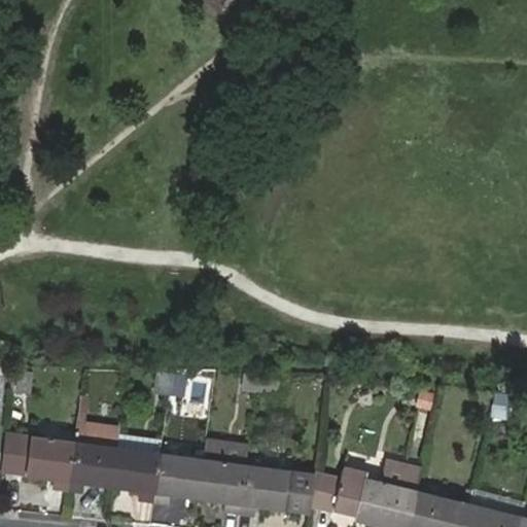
[(171,395),(175,373),(157,371),(153,392),(171,395)]
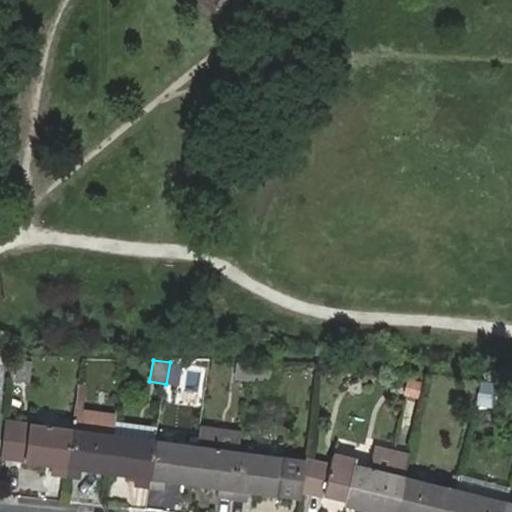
[(16,361),(15,379),(30,381),(31,363),(16,361)]
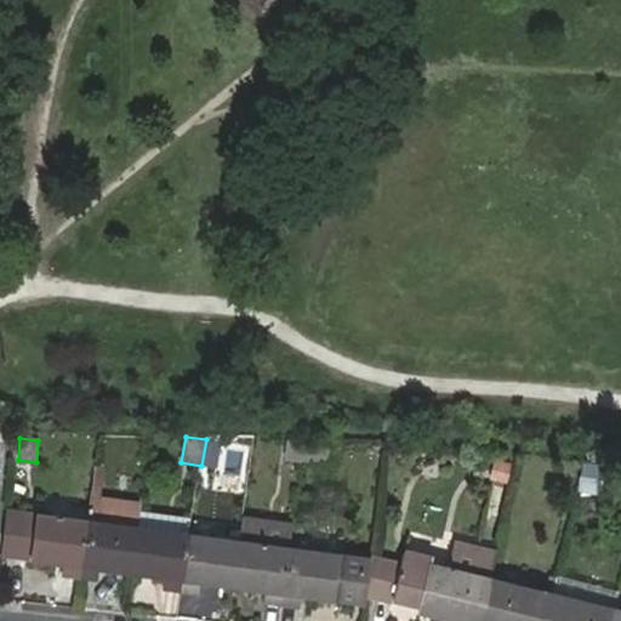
[(221,440),(206,439),(201,466),(217,468),(221,440)]
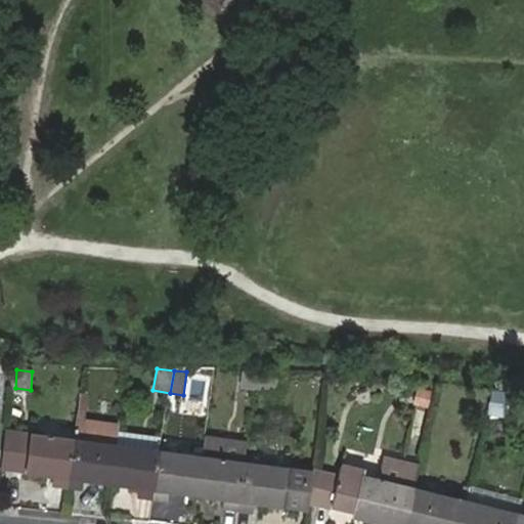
[(257,390),(259,374),(244,372),(242,387),(257,390)]
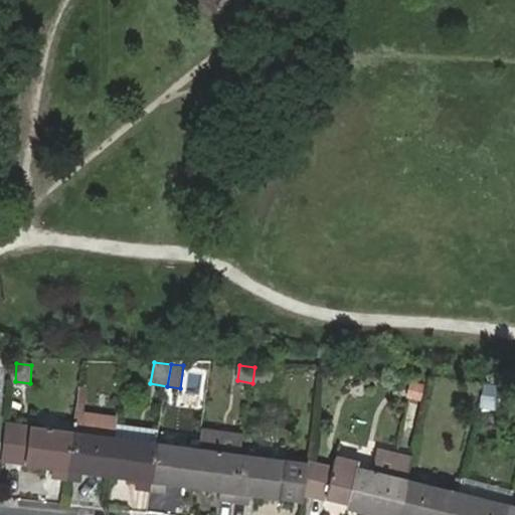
[(276,369),(254,367),(252,383),(273,386),(276,369)]
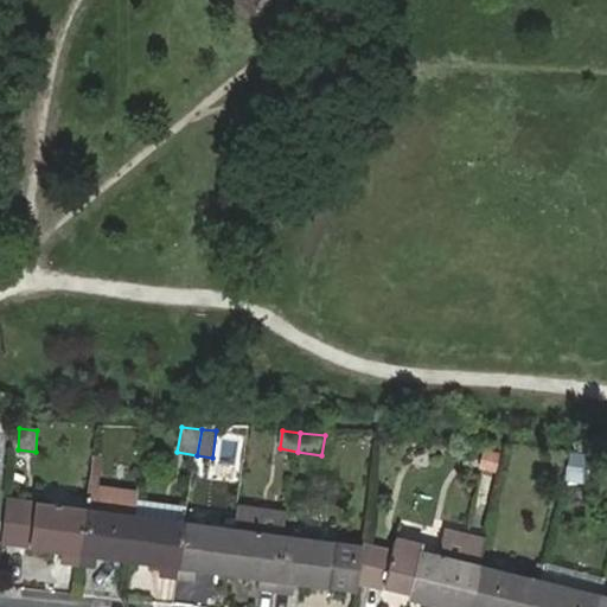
[(587,458),(574,455),(570,472),(582,474),(587,458)]
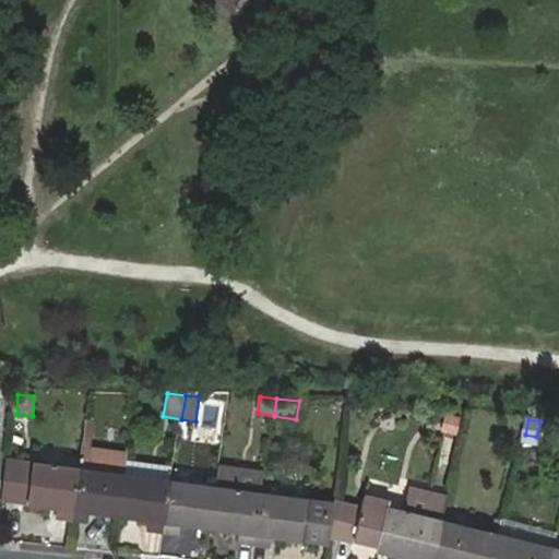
[(94,440),(84,440),(84,441),(80,468),(73,520),(90,522),(92,512),(118,515),(125,475),(128,452),(92,448),(94,440)]
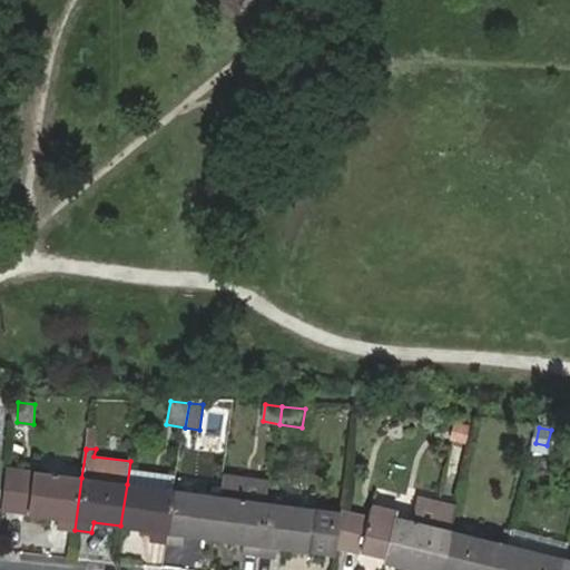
[(12,469),(7,468),(7,470),(3,510),(9,511),(12,469)]
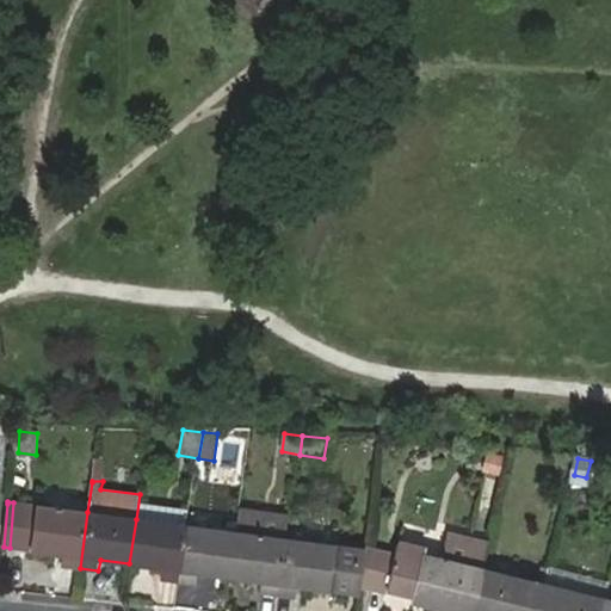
[(80,568),(87,512),(36,505),(13,503),(10,548),(65,555),(62,566),(80,568)]
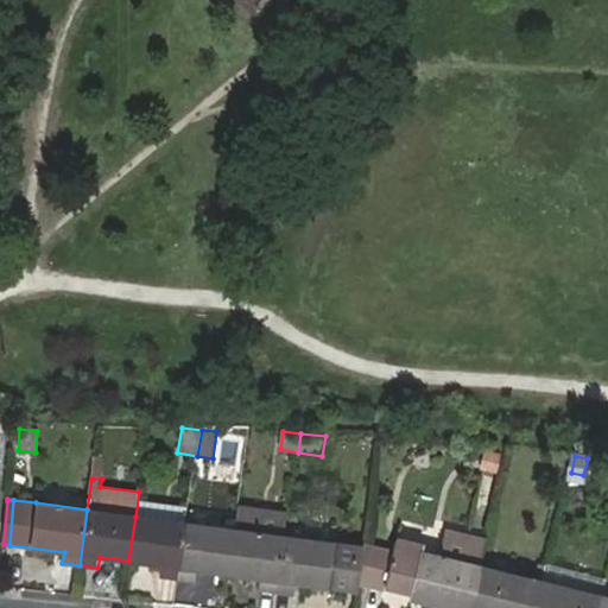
[(289,514),(239,507),(235,530),(227,574),(260,578),(259,590),(277,593),(285,536),(289,514)]
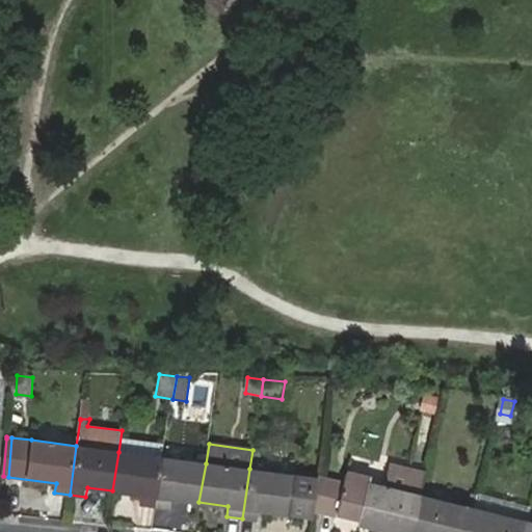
[(118,452),(112,490),(142,495),(140,504),(155,506),(162,457),(118,452)]
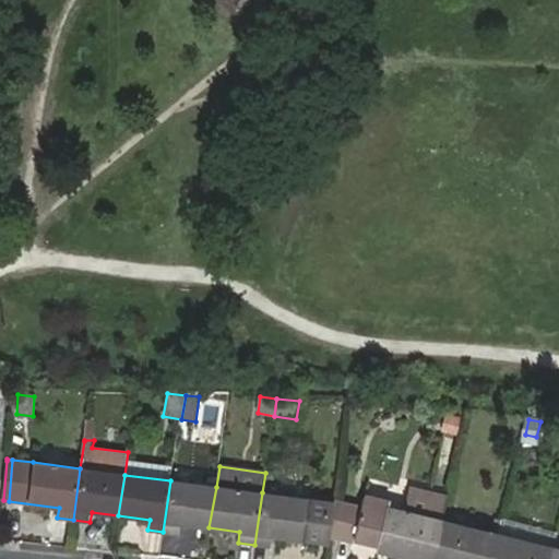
[(216,487),(170,480),(163,532),(179,534),(181,525),(209,527),(216,487)]
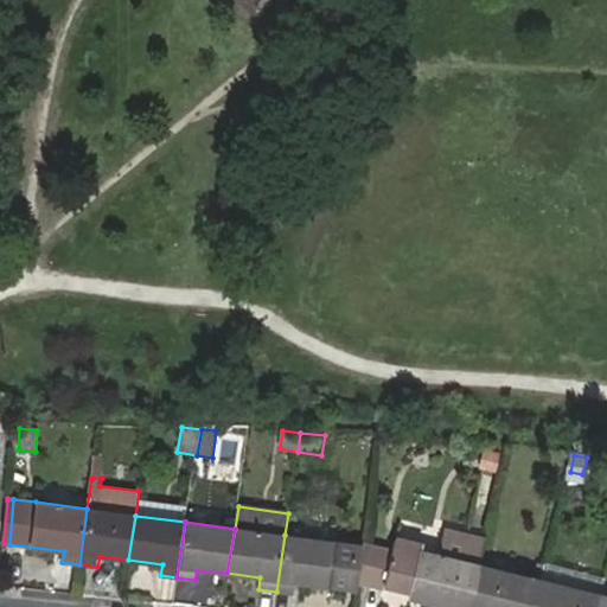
[(440,555),(464,561),(471,534),(446,528),(440,555)]
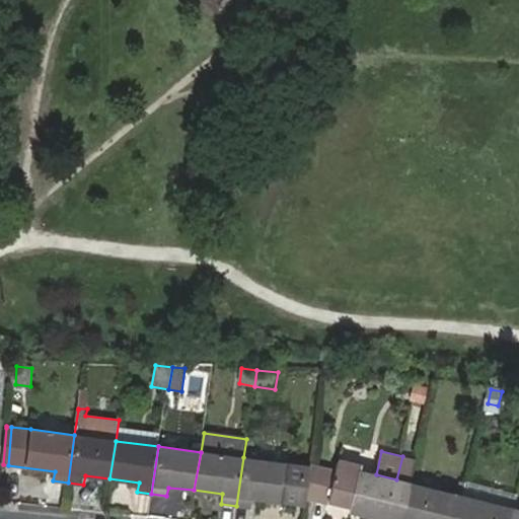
[(402,518),(412,484),(418,460),(402,456),(396,479),(376,474),(362,471),(363,466),(340,460),(337,474),(313,468),(308,501),(328,505),(329,500),(352,506),(351,510),(384,518),(402,518)]
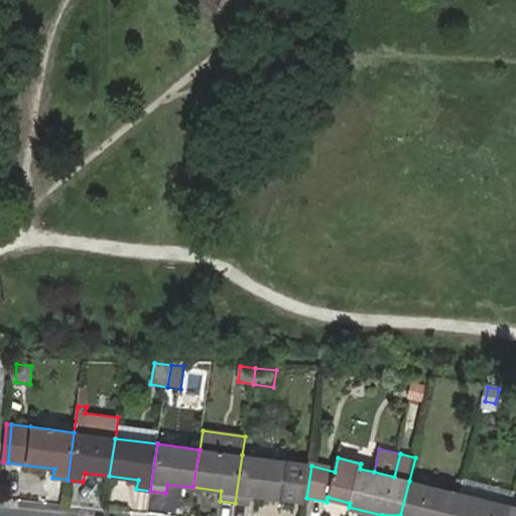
[(305,503),(311,466),(285,463),(286,461),(242,455),(235,503),(249,504),(251,496),(305,503)]
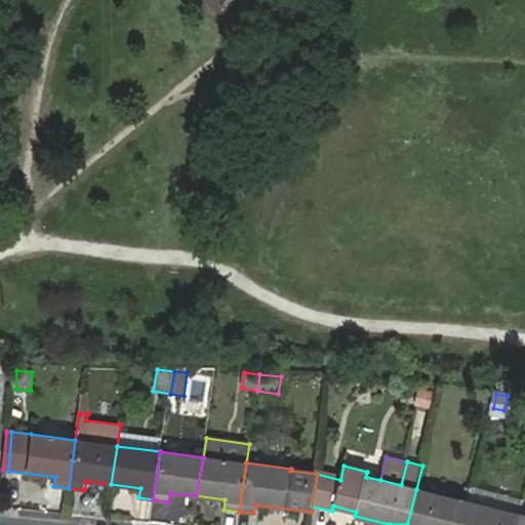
[(407,524),(462,524),(469,502),(416,489),(407,524)]
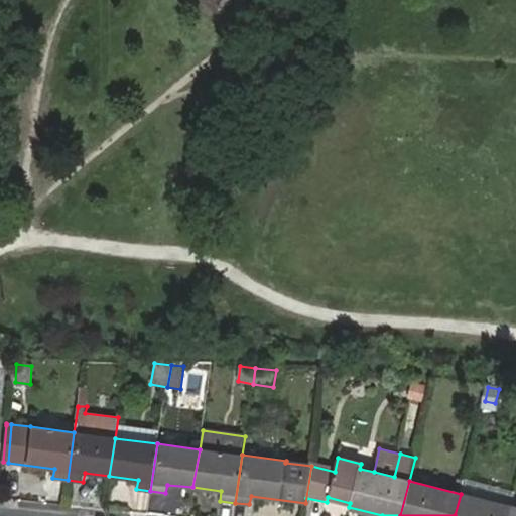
[(509,515),(512,506),(515,494),(465,481),(461,494),(455,515),(509,515)]
